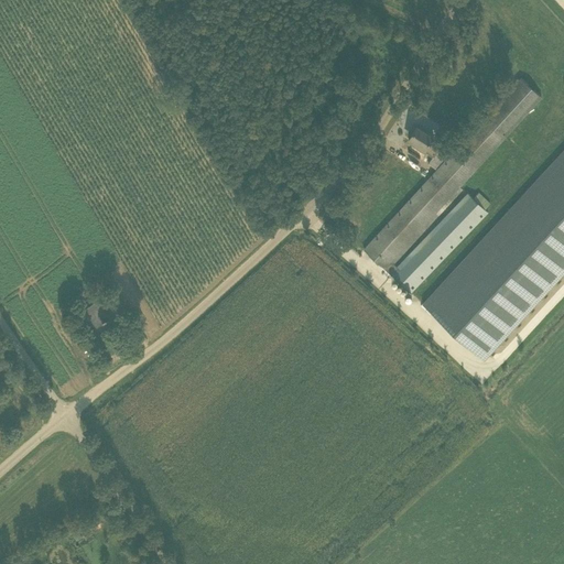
[(365,249),(384,268),(467,176),(542,95),(523,77),(463,141),(438,169),(427,180),(365,249)]
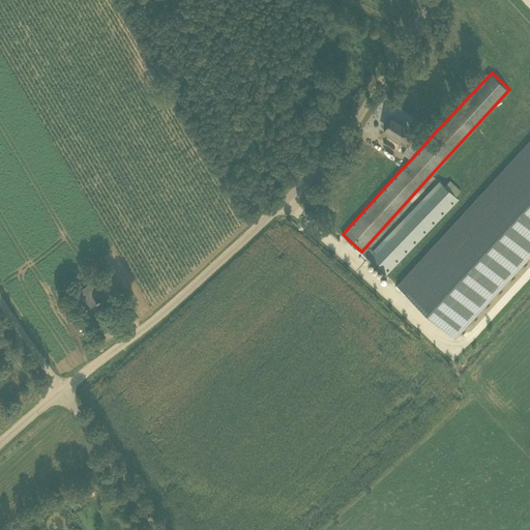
[(388,135),(407,146),(403,152),(410,157),(421,145),(404,134),(408,127),(392,117),(385,129),(389,133),(388,135)]
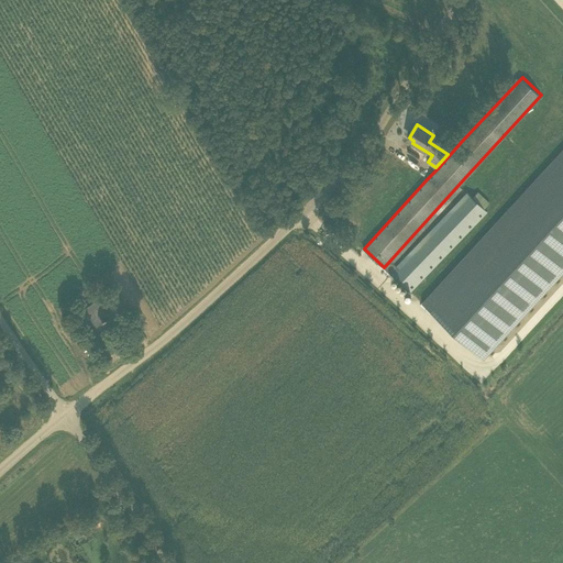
[(562,148),(422,302),(483,360),(562,272),(562,148)]
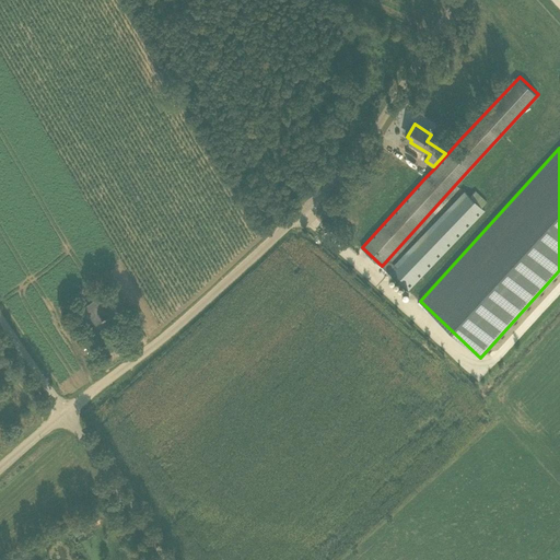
[(408,290),(485,210),(465,191),(388,271),(408,290)]
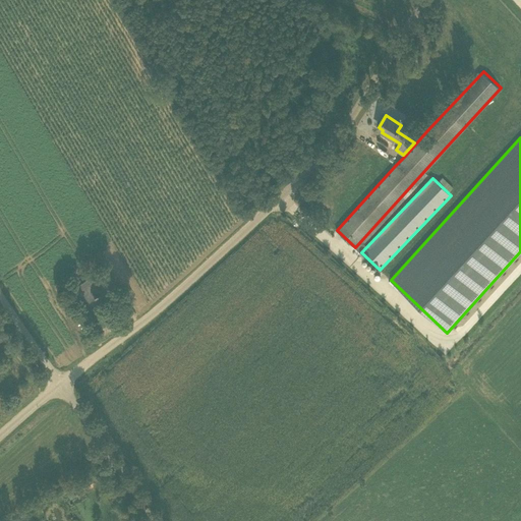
[(394,210),(383,223),(386,225),(397,213),(394,210)]
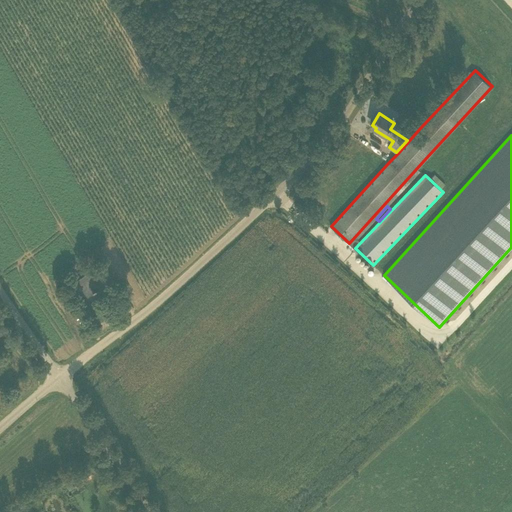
[(88,296),(100,288),(89,271),(77,280),(88,296)]
